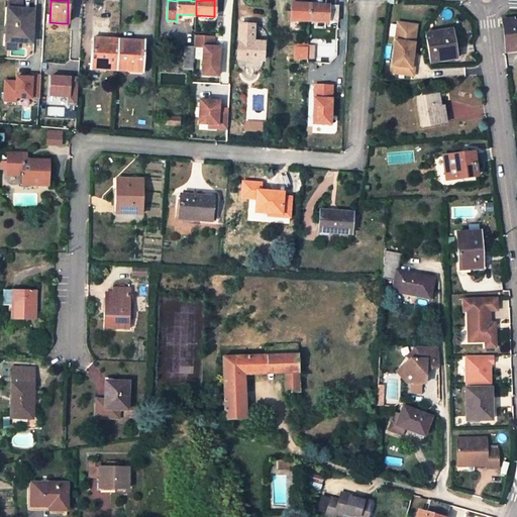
[(291,21),(309,21),(310,11),(310,7),(305,7),(305,4),(291,4),(291,21)]
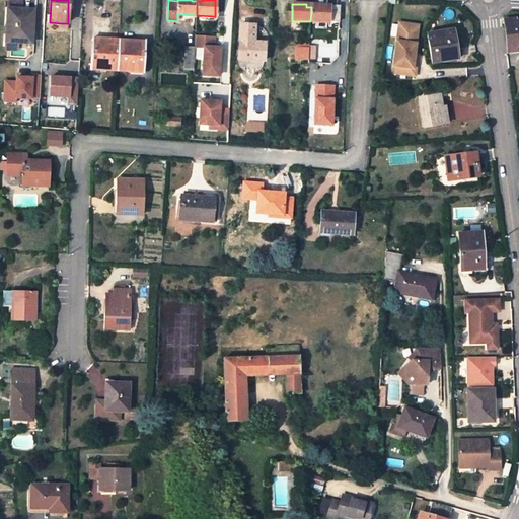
[(310,21),(338,23),(339,6),(315,5),(315,7),(311,7),(311,11),(310,21)]
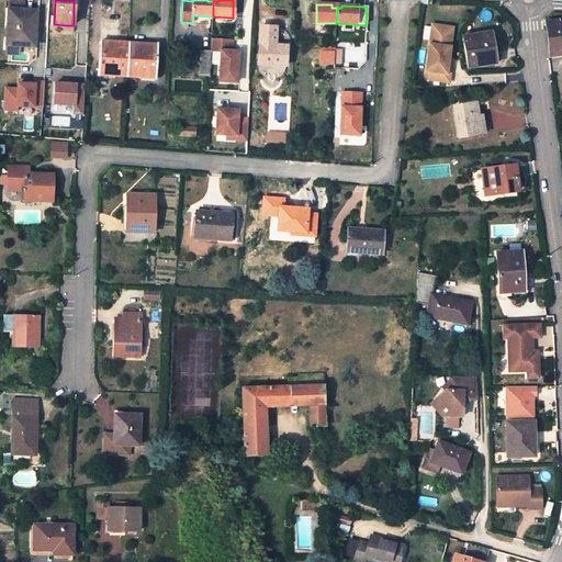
[(34,47),(36,11),(9,9),(7,43),(21,44),(21,46),(34,47)]
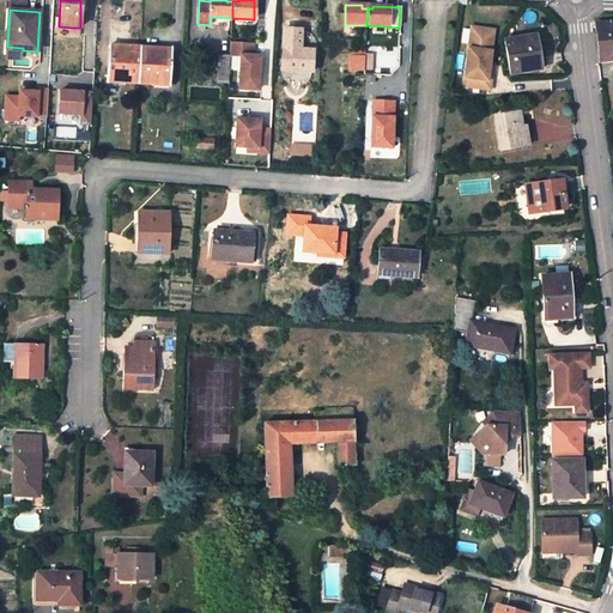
[(594,26),(598,59),(612,56),(612,24),(610,25),(594,26)]
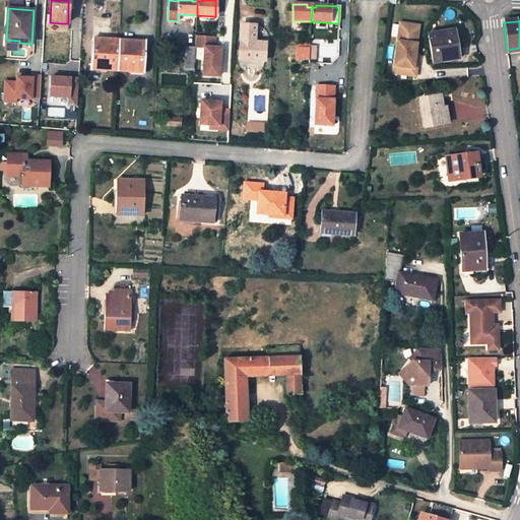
[(406,28),(399,27),(393,73),(415,76),(417,61),(414,61),(415,55),(419,25),(406,23),(406,28)]
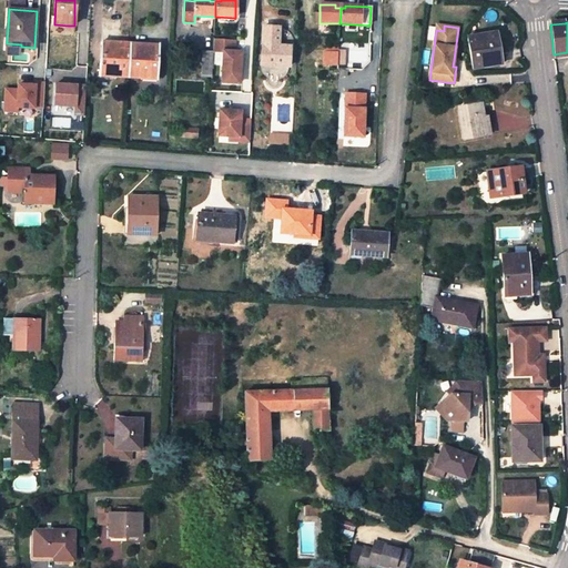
[(262,46),(262,58),(261,66),(277,67),(288,67),(288,60),(293,60),(294,52),(291,52),(292,47),(290,47),(279,46),(280,27),(263,27),(262,46)]
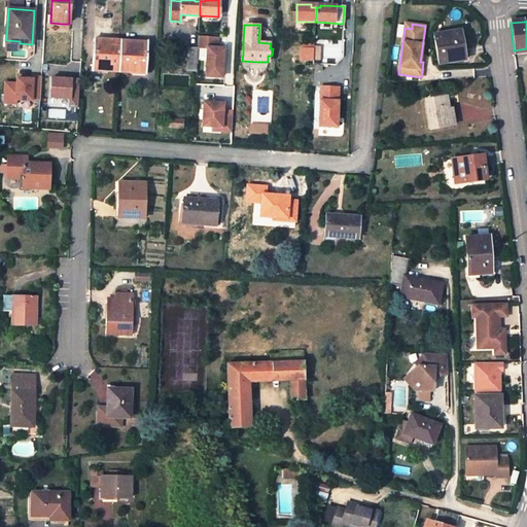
[(465,60),(460,30),(433,35),(440,64),(465,60)]
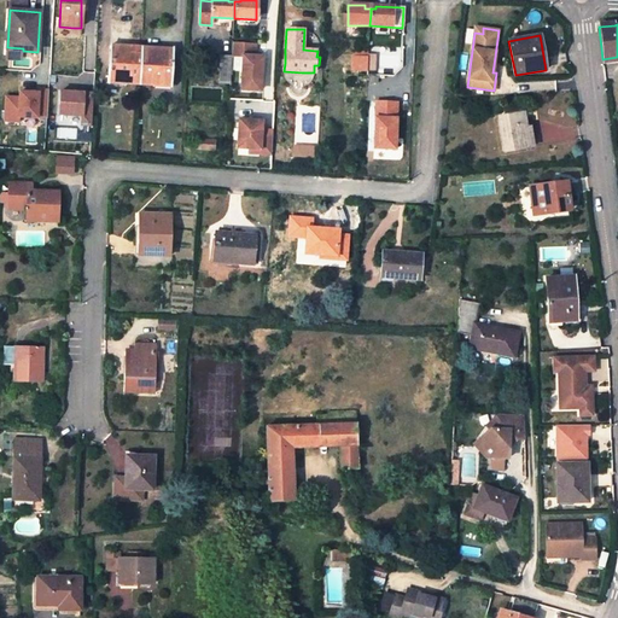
[(403,39),(402,56),(414,57),(415,39),(403,39)]
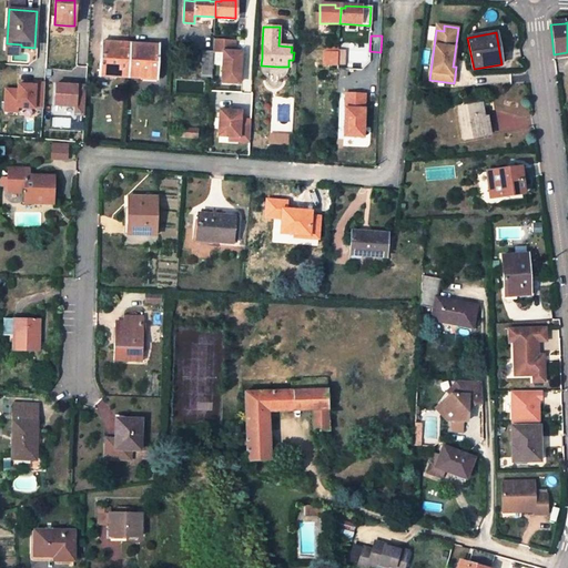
[(234,41),(213,40),(213,51),(223,52),(221,83),(239,83),(241,52),(234,52),(234,41)]
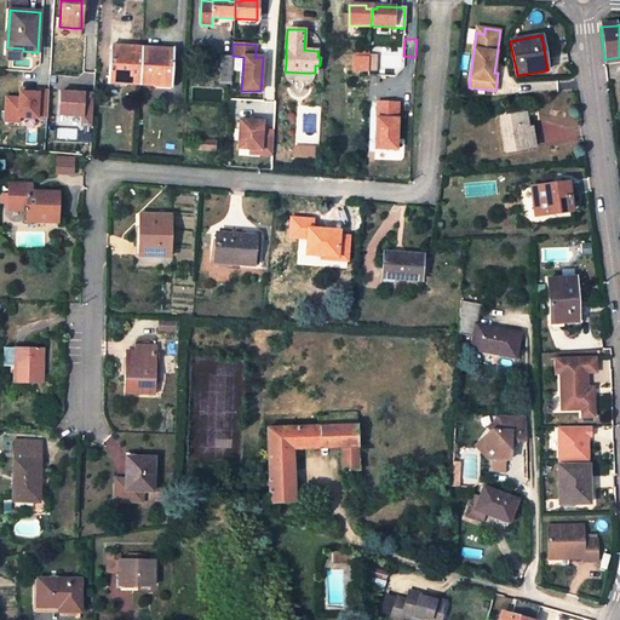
[(141,85),(142,53),(142,47),(110,46),(108,80),(125,81),(125,85),(141,85)]
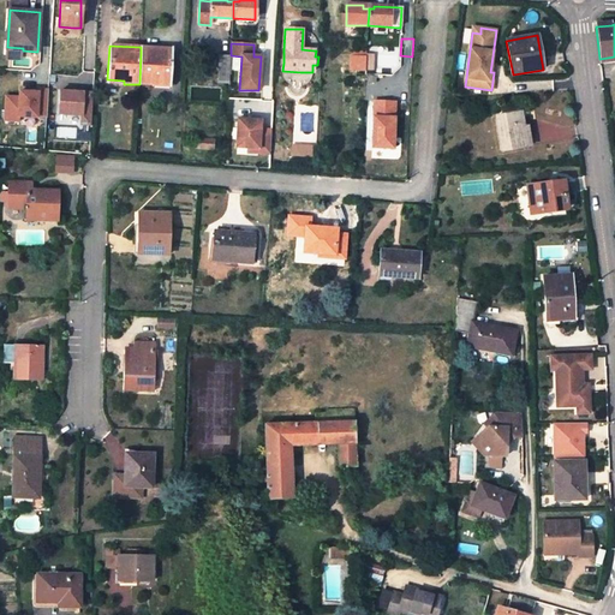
[(171,83),(173,49),(141,47),(141,53),(139,84),(154,85),(154,82),(171,83)]
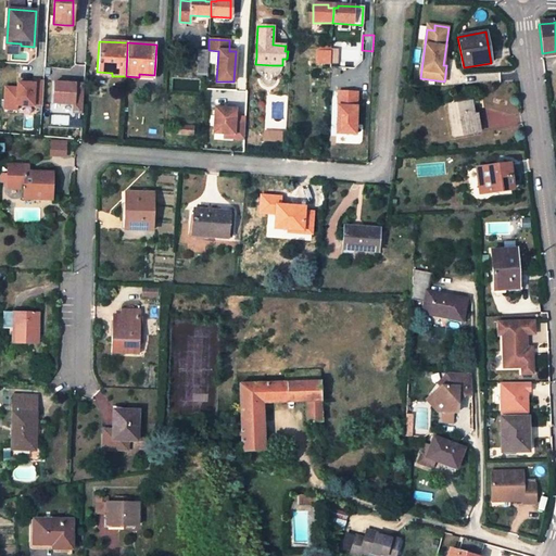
[(199,50),(197,75),(207,76),(207,67),(209,50),(199,50)]
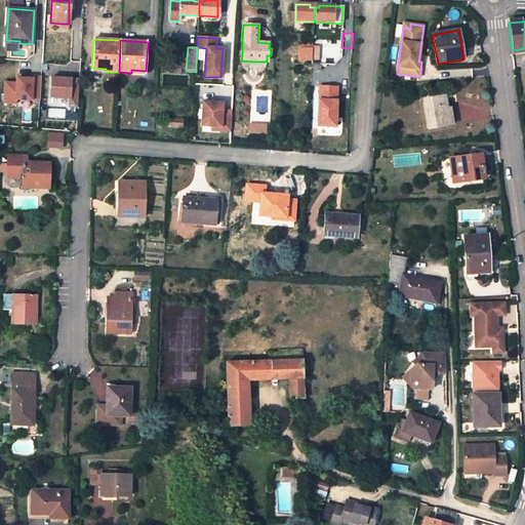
[(299,48),(299,59),(313,61),(313,50),(313,49),(299,48)]
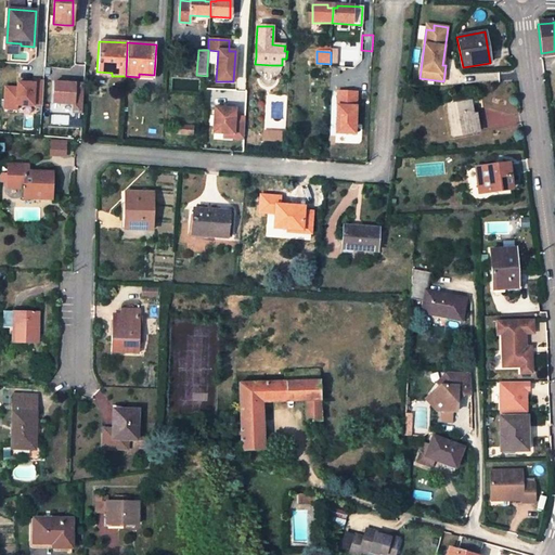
[(4,108),(38,108),(38,81),(20,81),(20,86),(5,86),(4,108)]
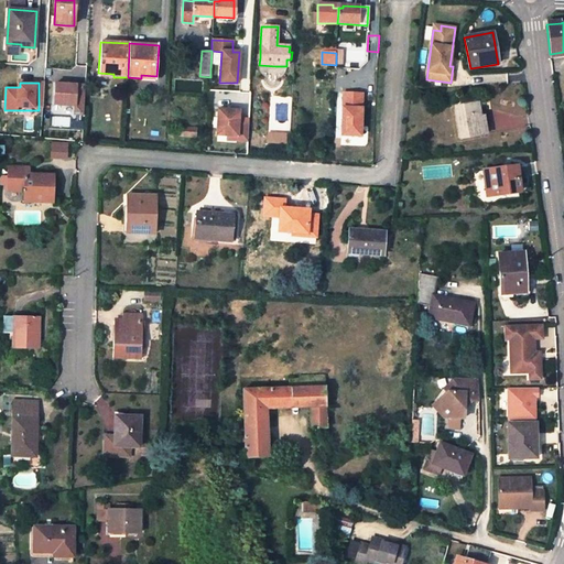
[(86,116),(86,83),(57,83),(57,107),(75,107),(75,116),(86,116)]
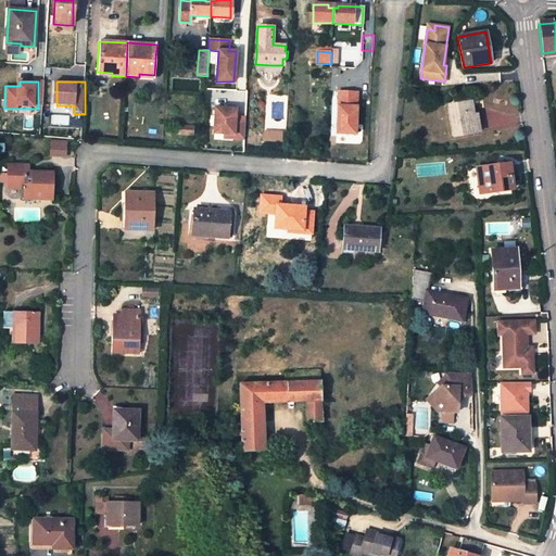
[(359,92),(338,90),(337,134),(358,134),(359,92)]
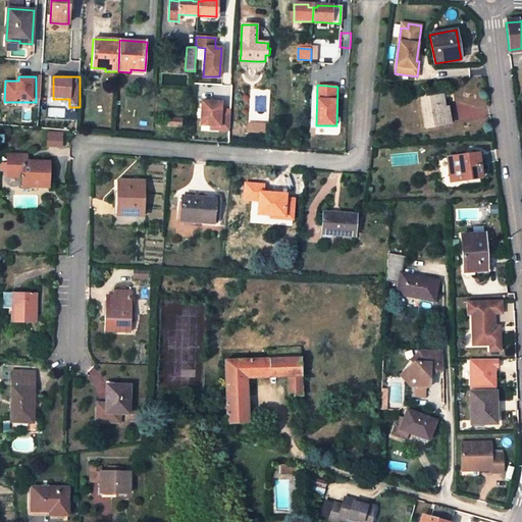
[(448,124),(445,107),(442,96),(421,99),(426,128),(448,124)]
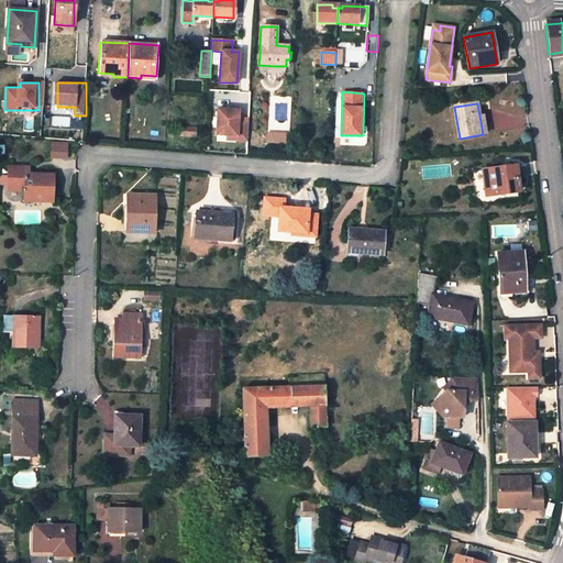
[(218,109),(216,135),(236,136),(236,141),(247,141),(249,120),(238,119),(239,111),(218,109)]
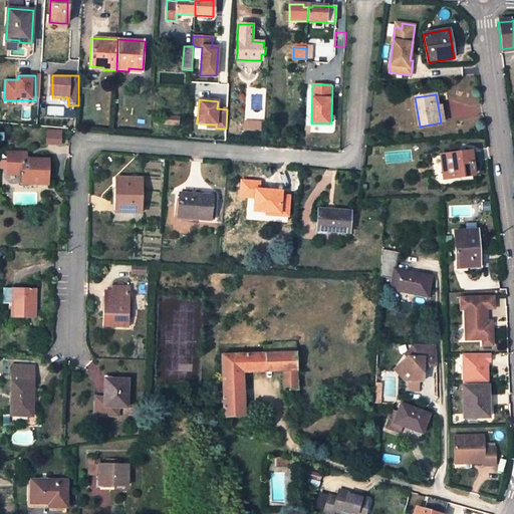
[(179,116),(164,115),(163,124),(178,125),(179,116)]
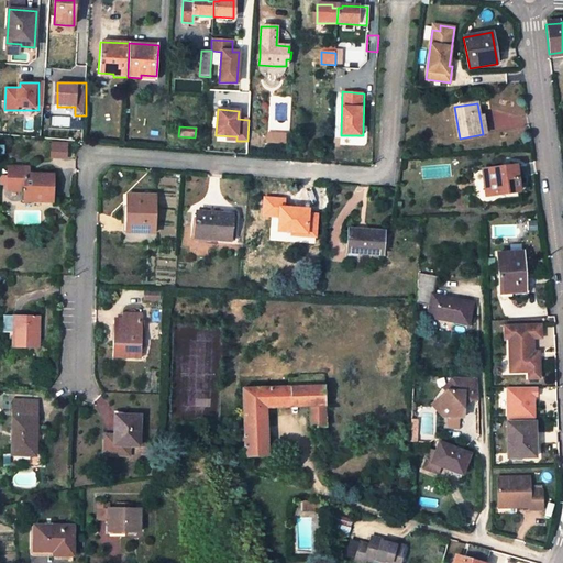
[(268,143),(287,143),(287,133),(268,132),(268,143)]
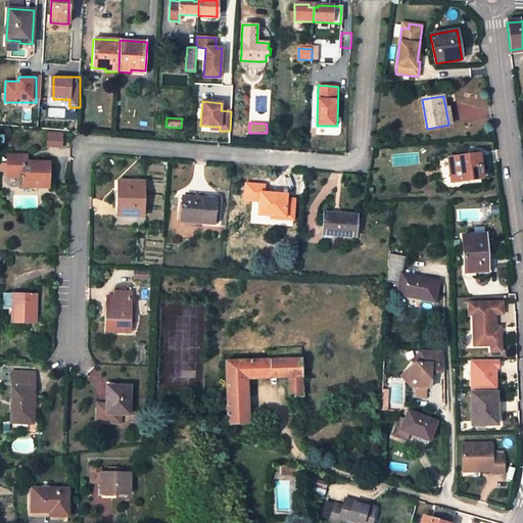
[(479,154),(448,158),(452,183),(482,179),(479,154)]
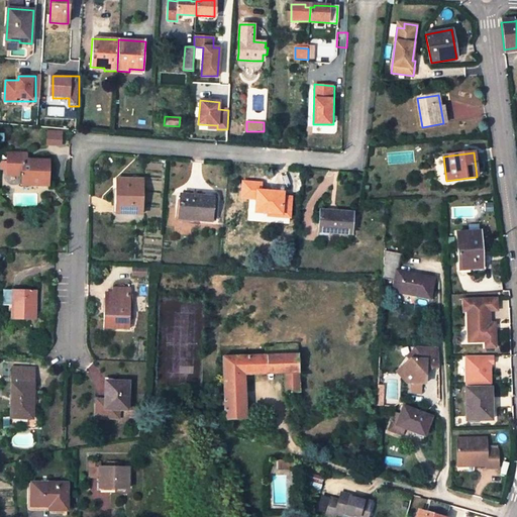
[(22,184),(49,185),(49,161),(29,160),(29,164),(26,164),(27,160),(27,153),(7,153),(6,175),(22,176),(22,184)]
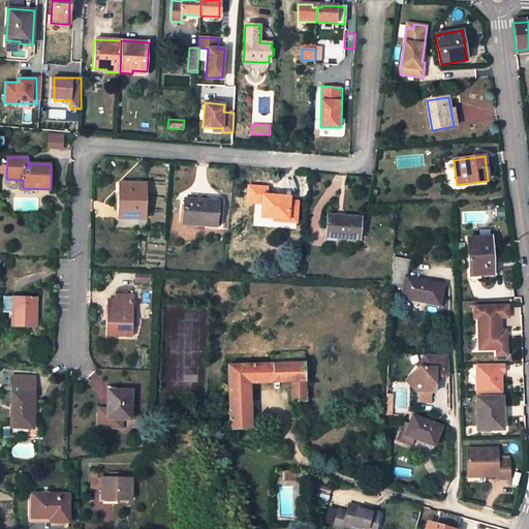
[(120,183),(119,219),(145,220),(146,184),(120,183)]
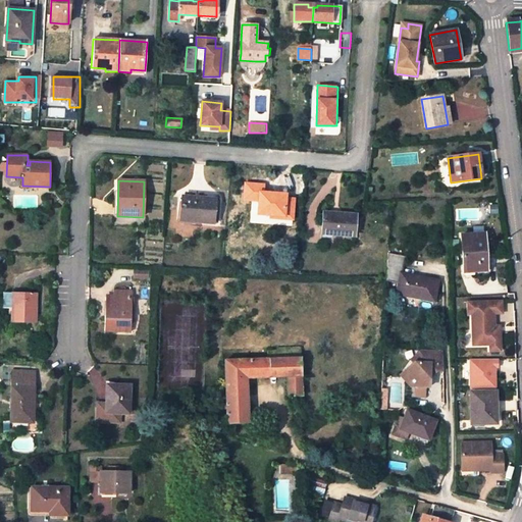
[(288,195),(247,192),(245,213),(285,216),(288,195)]
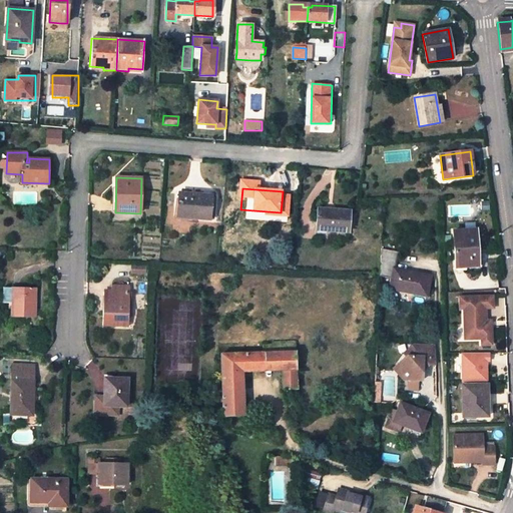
[(209,219),(211,196),(211,195),(178,192),(176,216),(189,217),(189,218),(198,219),(209,220),(209,219)]
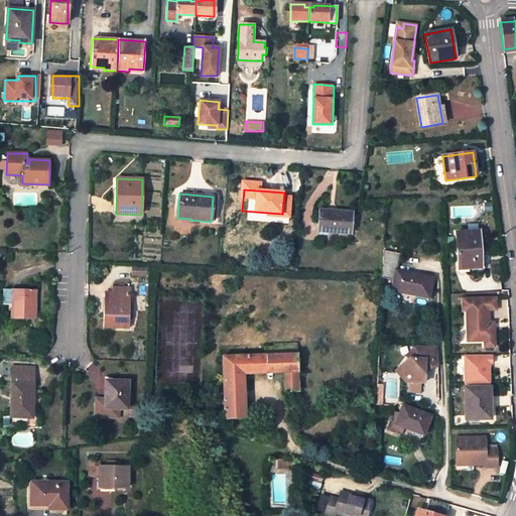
[(352,213),(319,211),(317,232),(350,234),(352,213)]
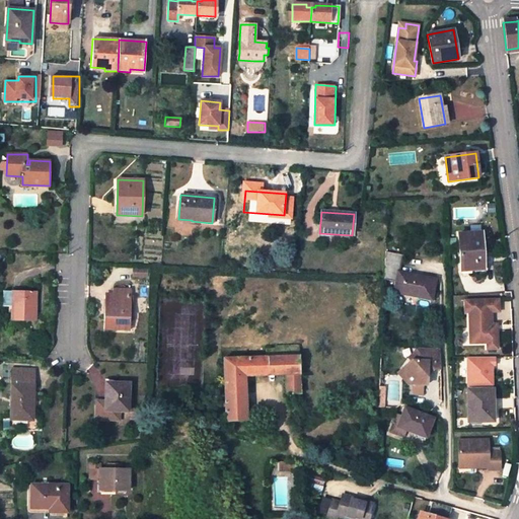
[(458,233),(460,267),(470,266),(470,271),(485,270),(482,231),(458,233)]
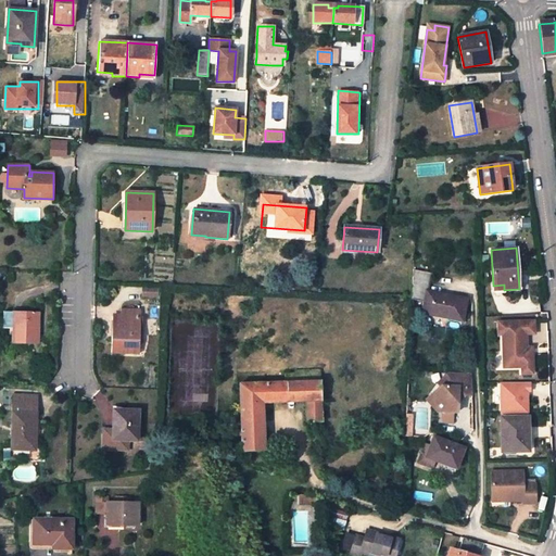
[(422,314),(463,321),(467,299),(451,295),(450,299),(445,298),(446,294),(428,291),(431,274),(413,270),(412,300),(425,301),(422,314)]
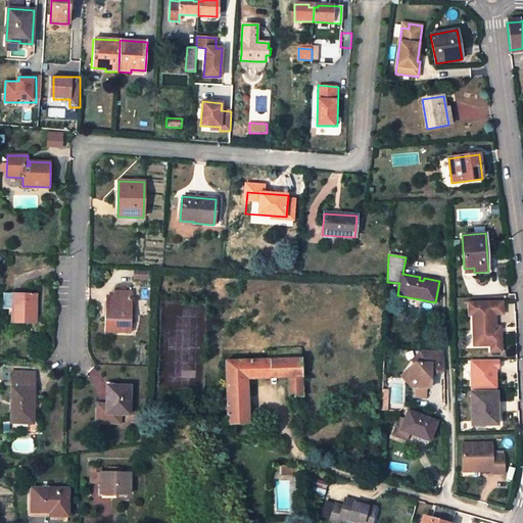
[(134,279),(148,280),(149,273),(134,272),(134,279)]
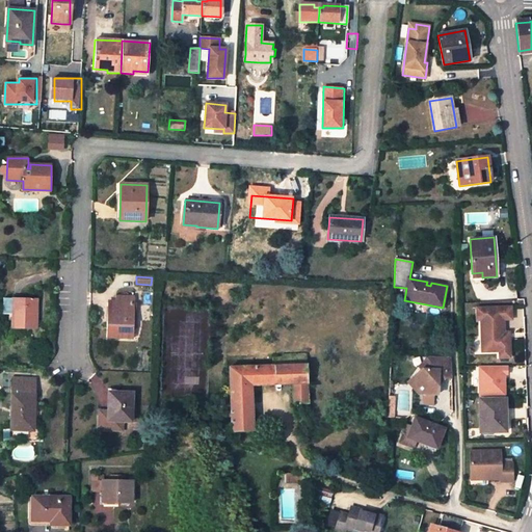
[(106,339),(133,339),(134,297),(115,296),(114,304),(107,304),(106,339)]
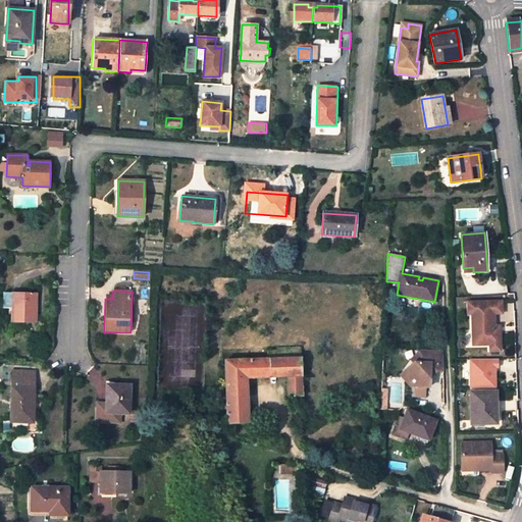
[(13,308),(13,293),(4,293),(4,308),(13,308)]
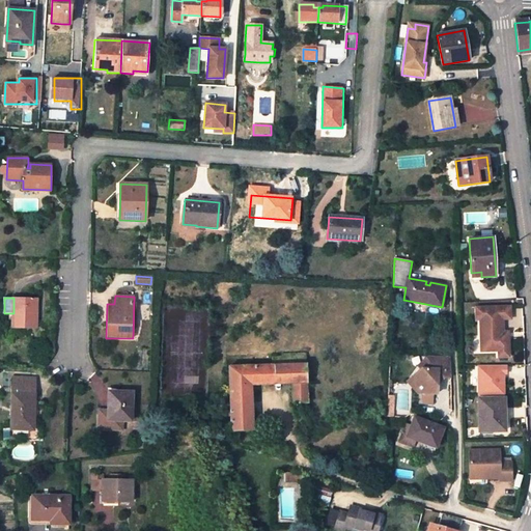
[(14,313),(12,328),(36,329),(37,299),(14,298),(14,313)]
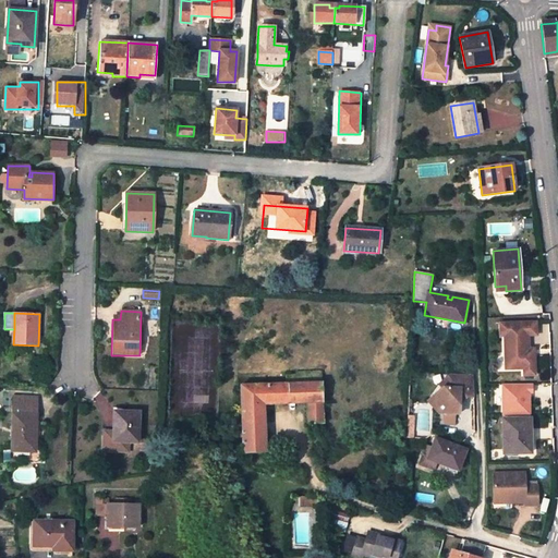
[(535,323),(499,323),(499,336),(504,336),(504,370),(522,368),(522,376),(533,376),(533,356),(528,356),(528,350),(528,336),(535,336),(535,323)]
